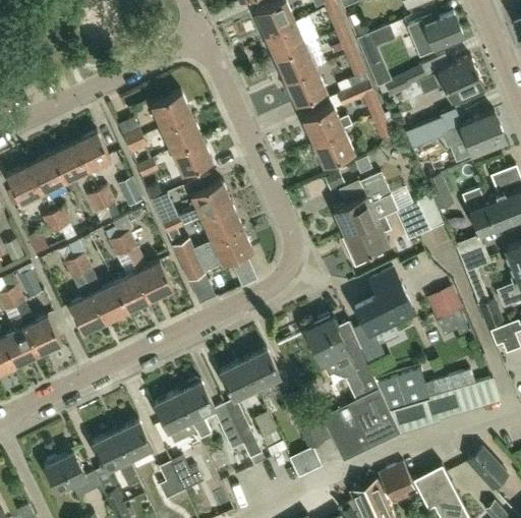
[(266,36),(296,22),(285,0),(283,0),(254,12),(266,36)]
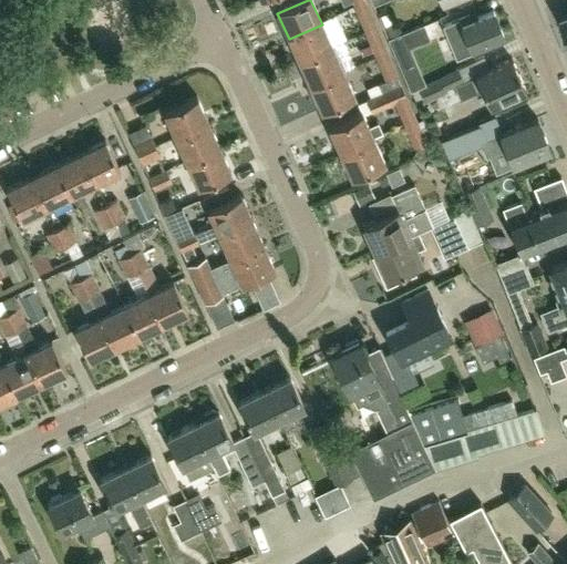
[(354,10),(367,4),(364,0),(339,0),(343,9),(352,4),(354,10)]
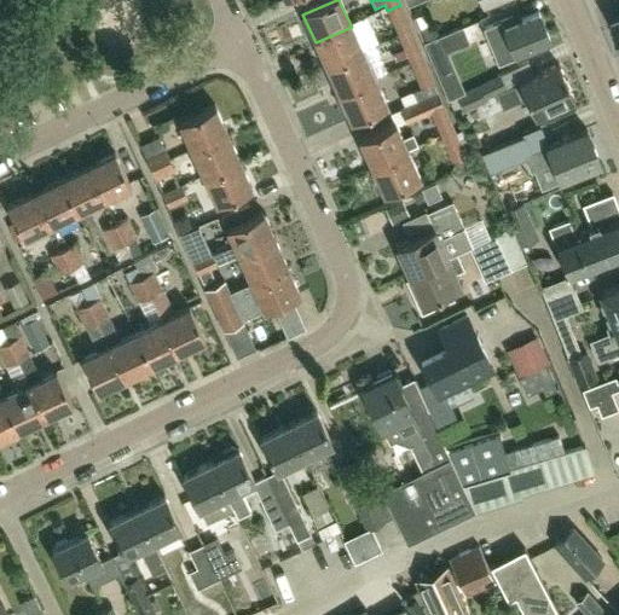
[(480,0),(485,11),(510,0),(480,0)]
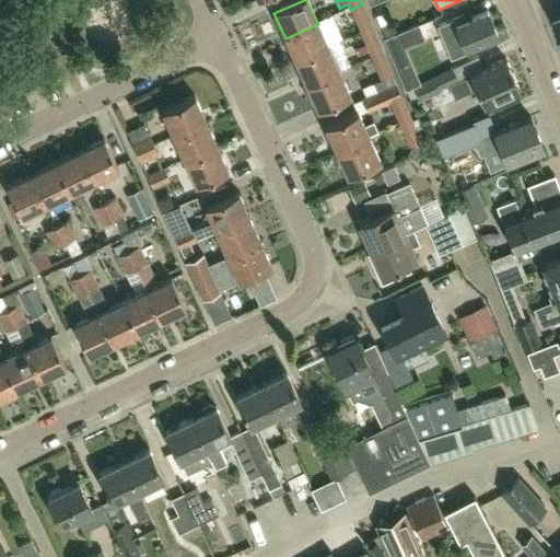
[(450,56),(466,49),(466,50),(498,37),(488,14),(466,23),(464,18),(439,28),(450,56)]
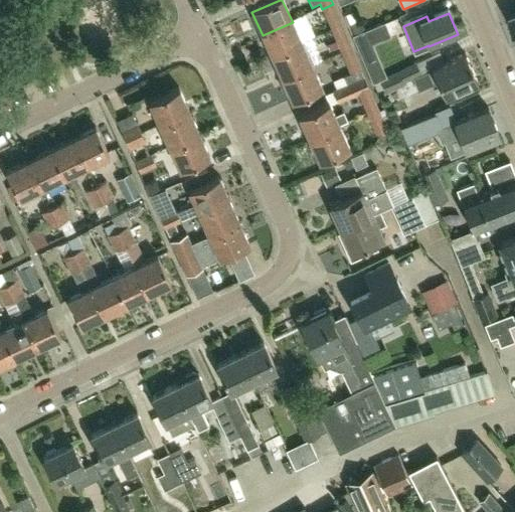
[(302,44),(293,22),(263,35),(272,57),(302,44)]
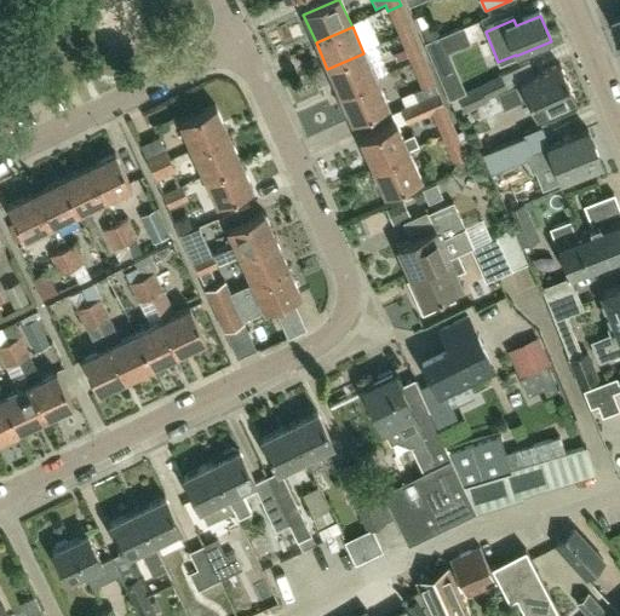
[(411,65),(424,59),(413,32),(399,38),(411,65)]
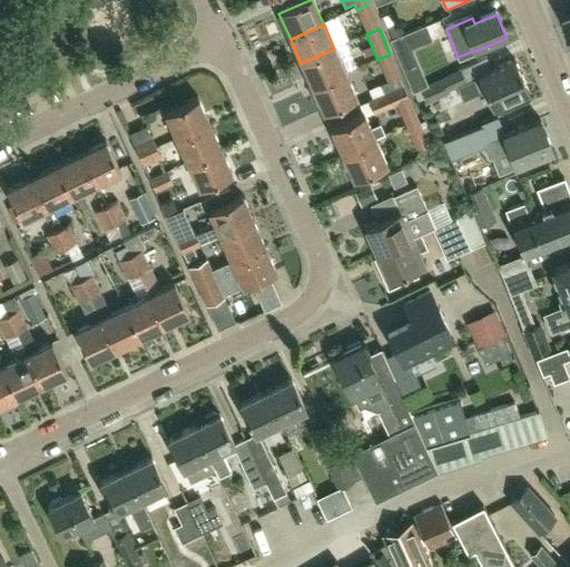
[(424,29),(391,42),(396,55),(429,41),(424,29)]
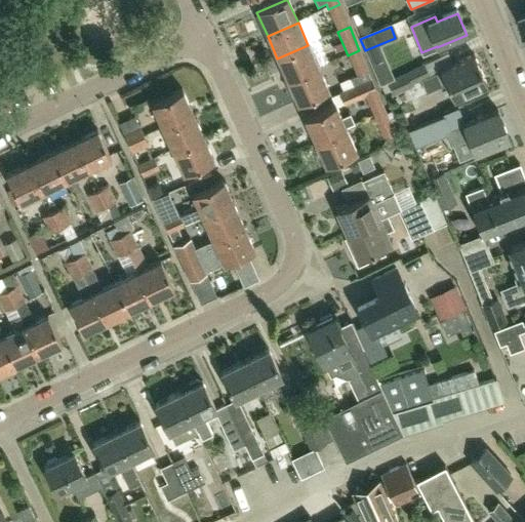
[(287,82),(318,69),(308,45),(277,58),(287,82)]
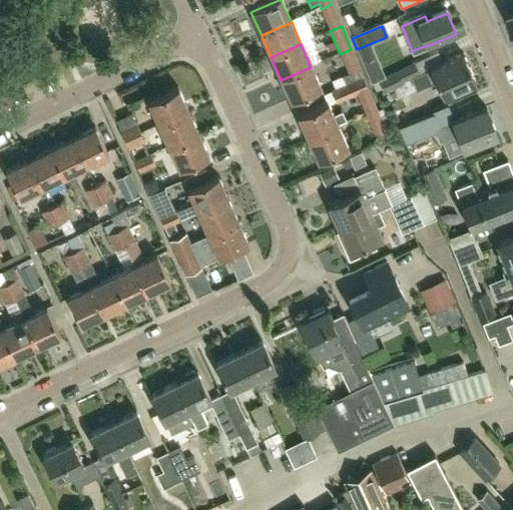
[(336,91),(364,80),(351,49),(340,54),(349,74),(332,81),(336,90),(336,91)]
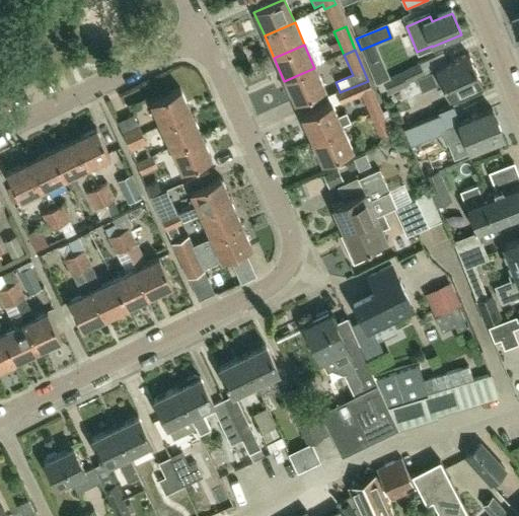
[(420,66),(383,83),(386,91),(388,95),(408,87),(406,85),(416,81),(421,94),(442,85),(448,100),(482,85),(469,57),(449,66),(426,77),(420,66)]
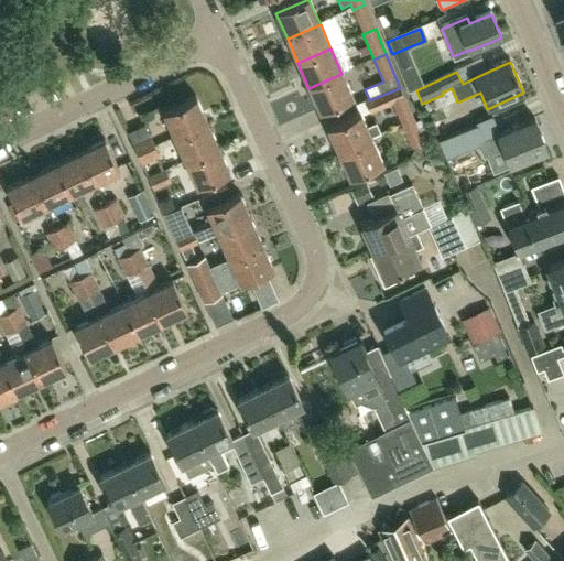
[(342,74),(308,88),(320,112),(353,98),(342,74)]
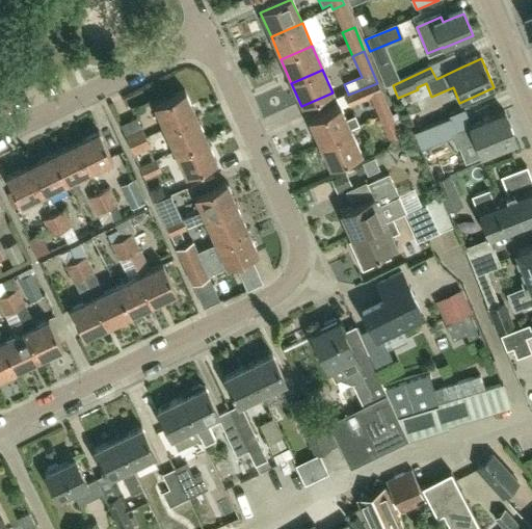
[(379,120),(391,114),(377,83),(348,95),(348,94),(343,96),(344,97),(336,100),(339,107),(347,104),(349,108),(370,100),(379,120)]
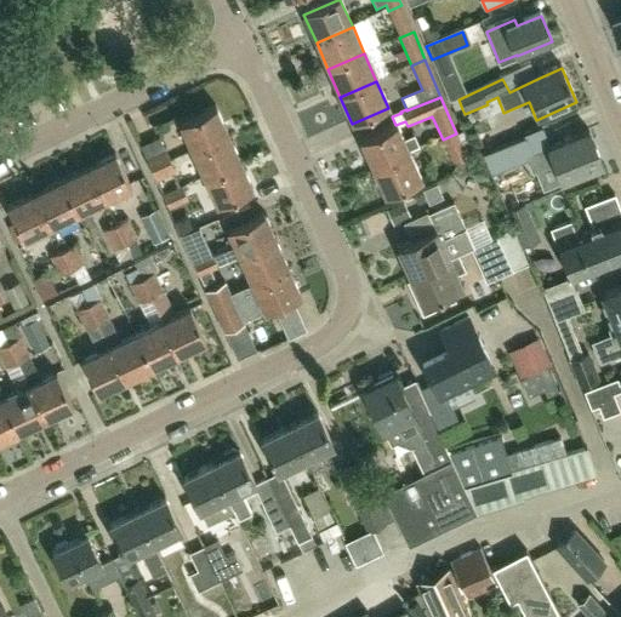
[(192,154),(229,137),(217,109),(180,126),(192,154)]
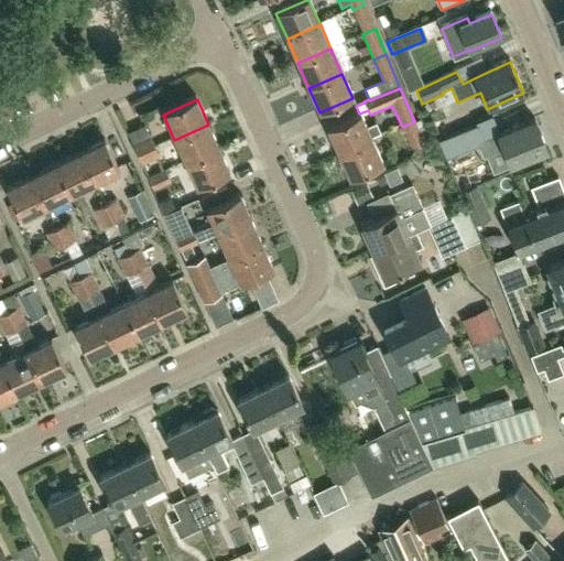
[(338,154),(372,140),(371,138),(379,133),(375,122),(366,126),(361,115),(327,129),(338,154)]
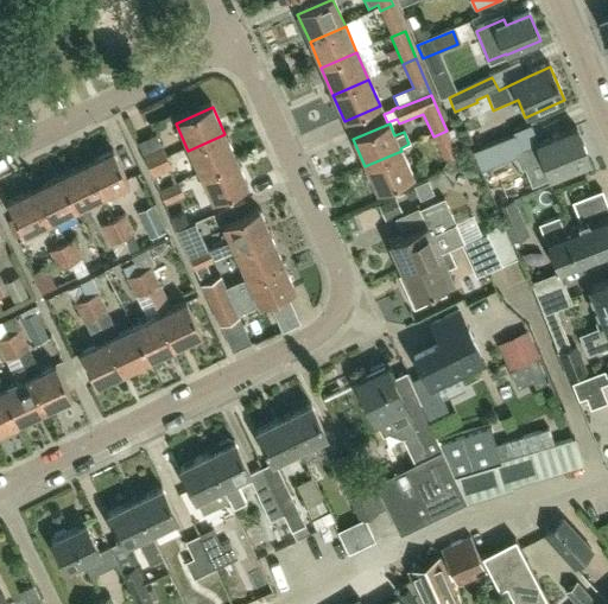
[(447,131),(434,137),(444,163),(458,157),(447,131)]
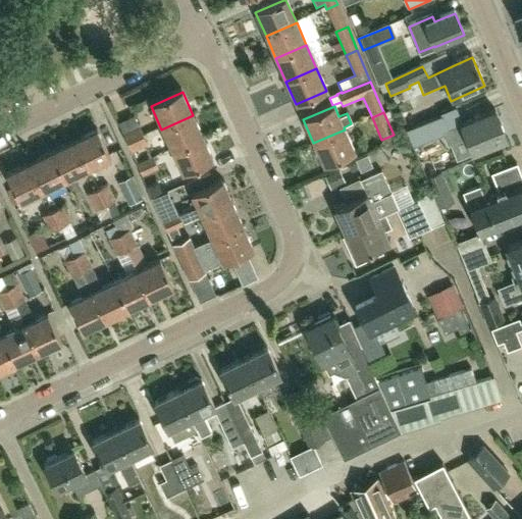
[(442,115),(404,131),(407,138),(411,149),(445,135),(450,147),(457,163),(473,156),(507,142),(494,112),(449,132),(442,115)]
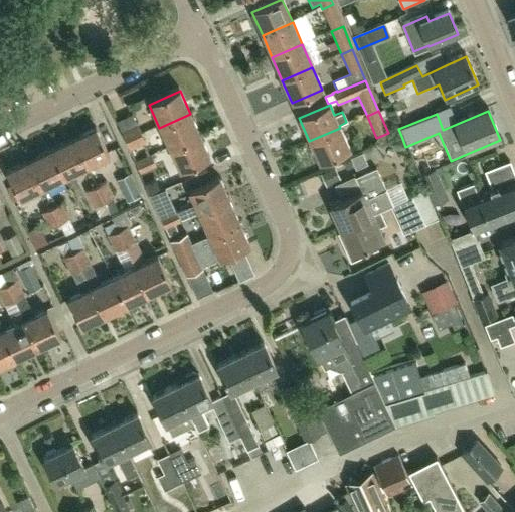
[(169,150),(200,137),(190,114),(159,128),(169,150)]
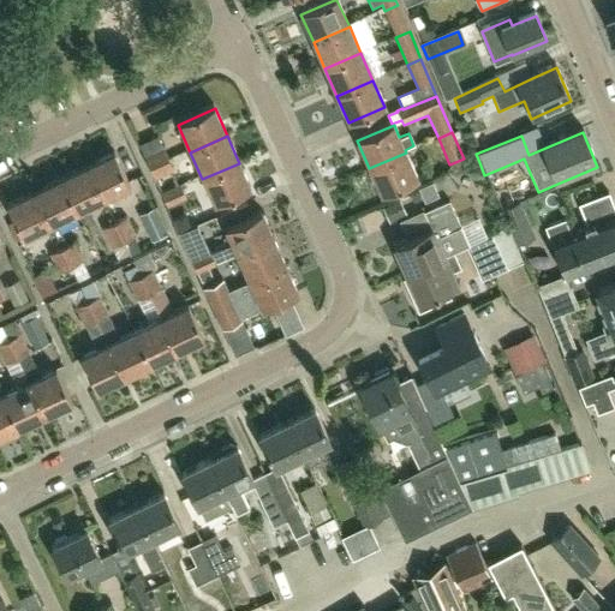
[(150,171),(168,162),(157,138),(139,147),(150,171)]
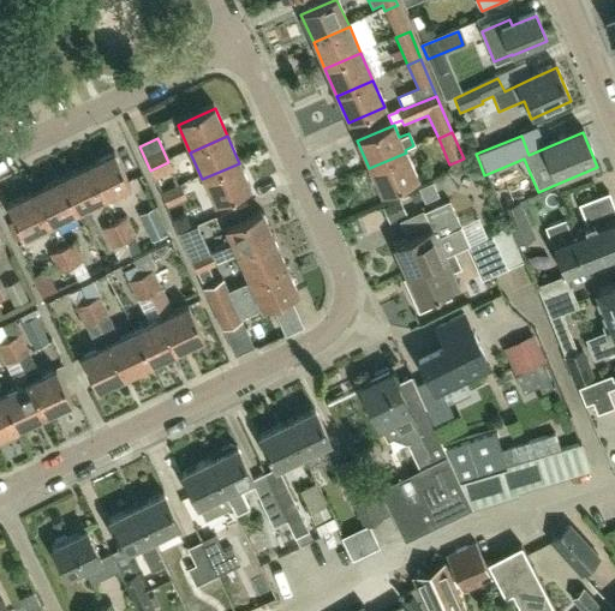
[(406,153),(369,168),(381,196),(418,180),(406,153)]
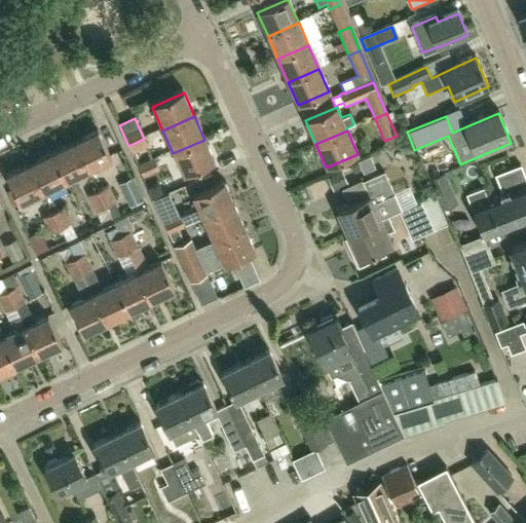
[(75,146),(88,173),(111,161),(99,135),(75,146)]
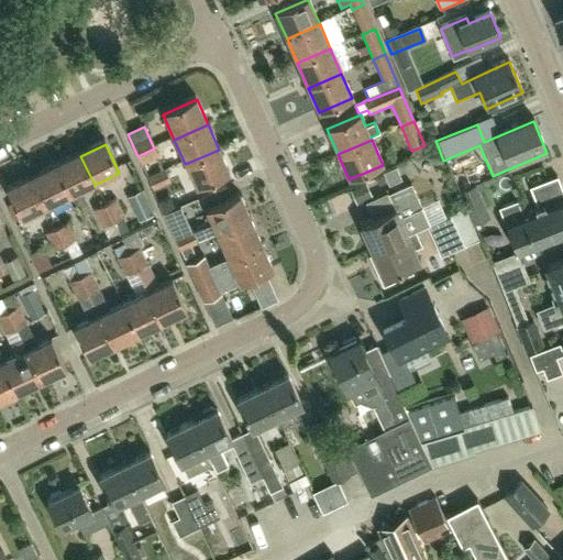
[(154,149),(138,156),(142,166),(158,158),(154,149)]
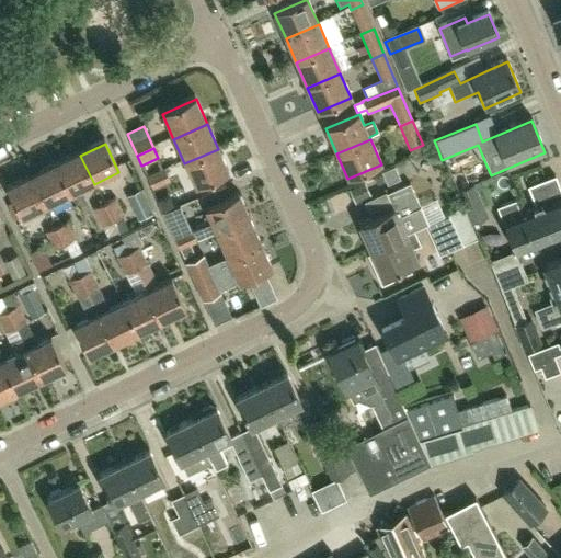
[(218,149),(184,163),(195,189),(229,174),(218,149)]
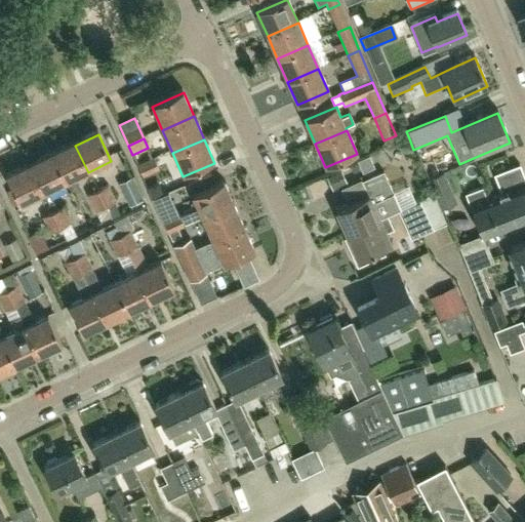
[(66,184),(88,172),(75,146),(52,156),(66,184)]
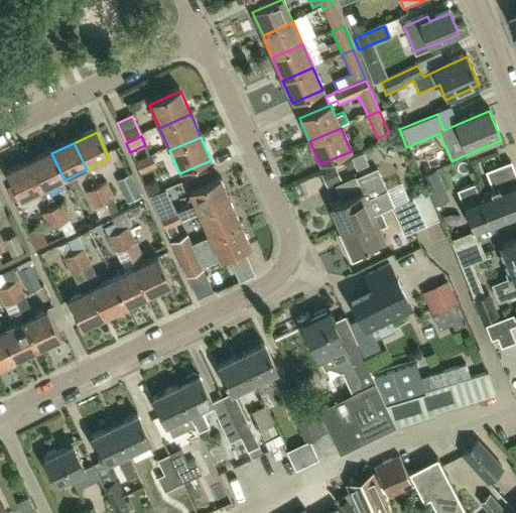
[(42,190),(65,180),(51,153),(29,164),(42,190)]
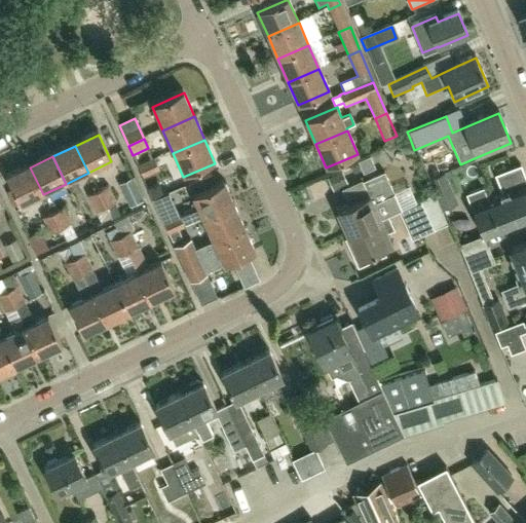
[(143,179),(159,171),(154,159),(138,167),(143,179)]
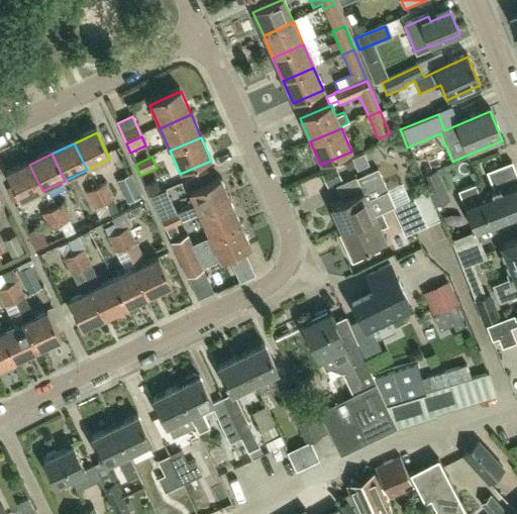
[(370,169),(364,158),(351,163),(357,175),(370,169)]
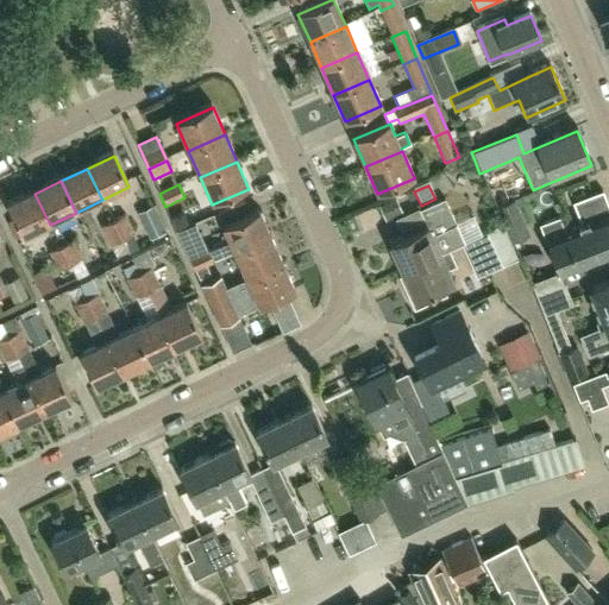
[(579,237),(608,224),(608,207),(603,193),(573,205),(583,227),(576,229),(579,237)]
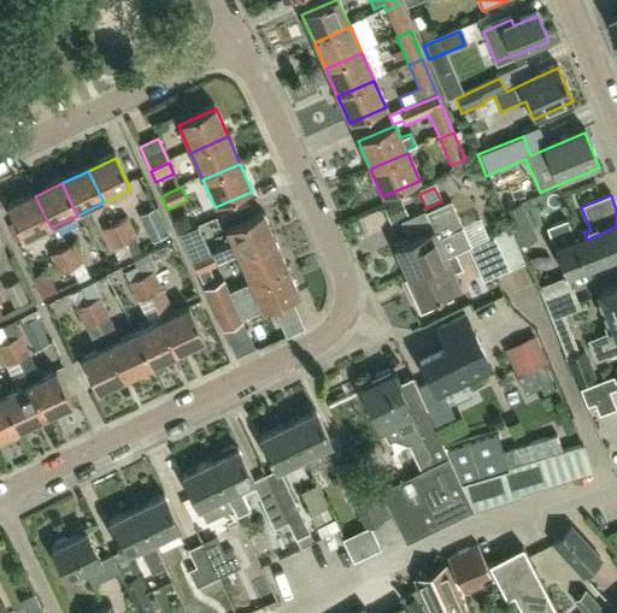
[(23,241),(51,228),(35,196),(7,210),(23,241)]
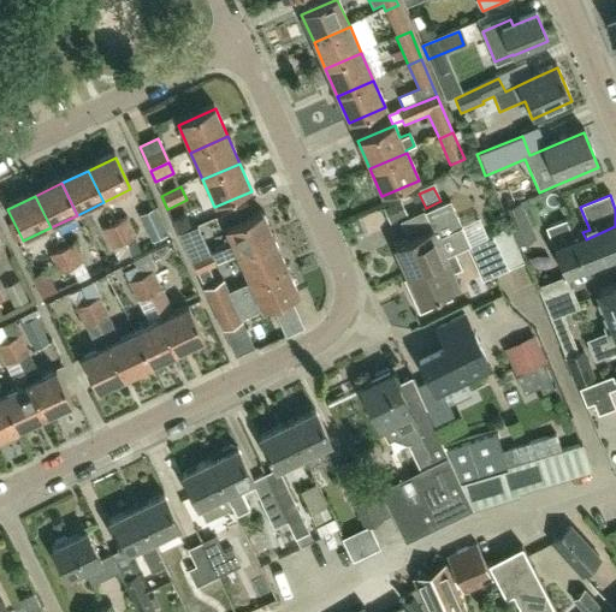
[(468,250),(471,249),(451,205),(426,217),(433,232),(395,249),(408,278),(455,256),(468,250)]
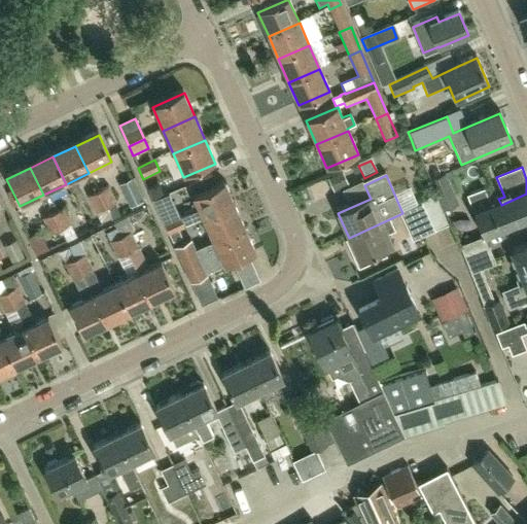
[(437,198),(445,213),(460,206),(447,176),(431,183),(437,198)]
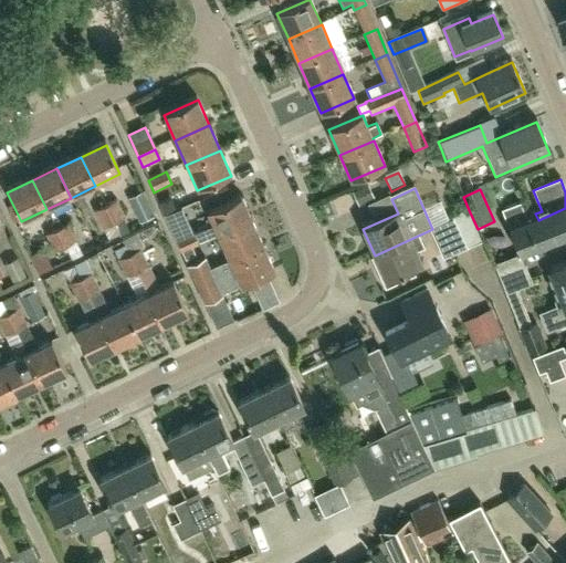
[(139,225),(153,218),(142,194),(127,200),(139,225)]
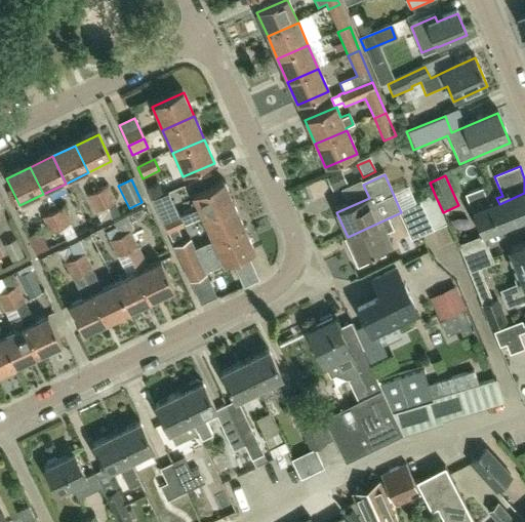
[(178,217),(163,224),(168,235),(178,231),(202,221),(234,206),(223,183),(215,186),(192,197),(198,208),(178,217)]
